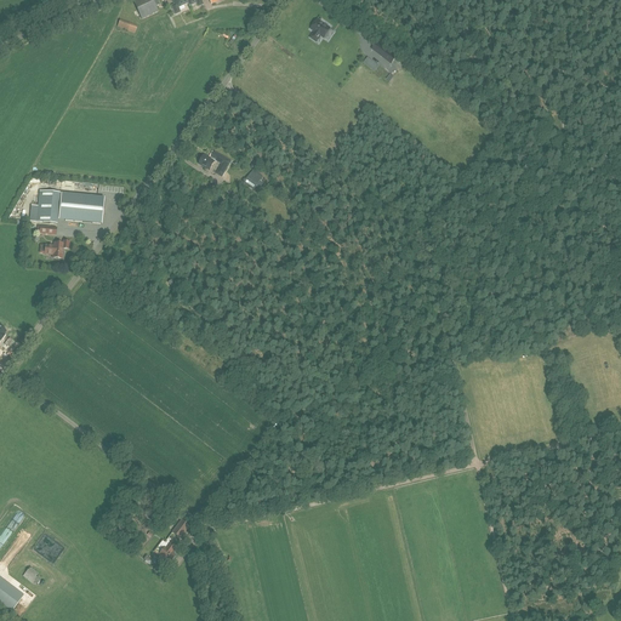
[(146,0),(149,10),(144,11),(147,17),(159,12),(157,6),(160,5),(158,0),(146,0)]
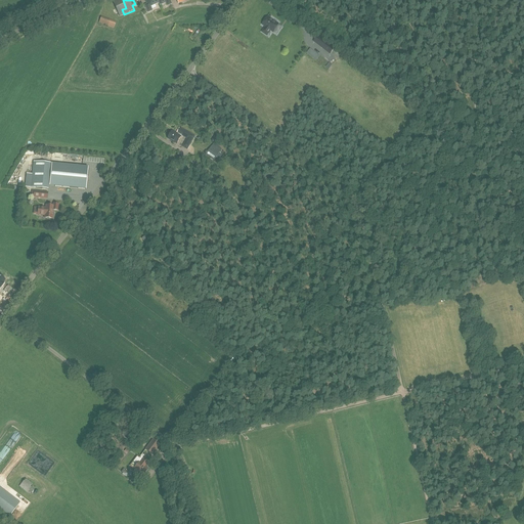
[(168,6),(172,4),(169,0),(145,0),(146,0),(147,3),(144,5),(148,12),(153,10),(150,6),(159,2),(160,5),(166,2),(168,6)]
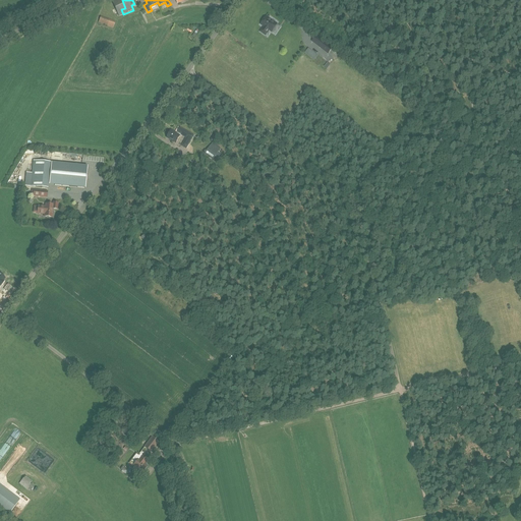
[(278,24),(267,16),(261,24),(264,26),(261,32),(266,35),(269,30),(272,32),(277,24),(278,24)]
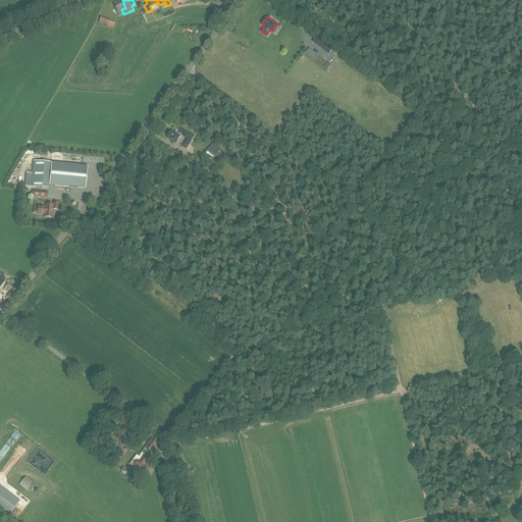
[(107,25),(113,28),(115,22),(109,19),(107,25)]
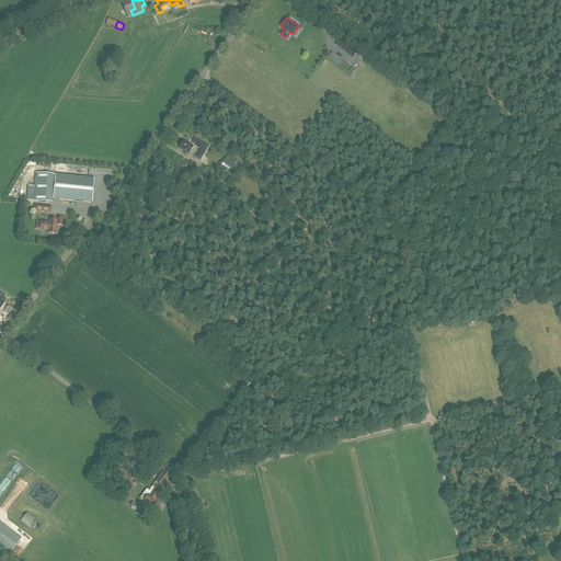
[(298,26),(293,34),(297,37),(301,30),(298,26)]
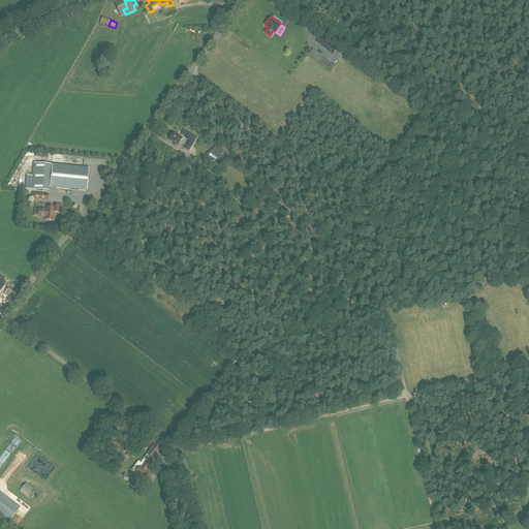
[(317,41),(334,54),(338,49),(321,35),(317,41)]
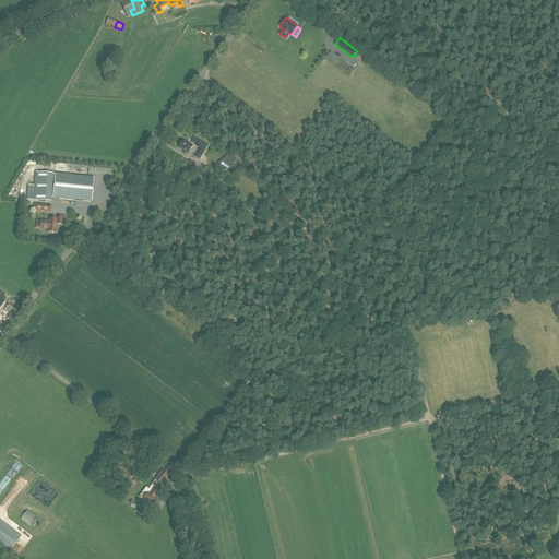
[(202,155),(207,145),(193,138),(190,143),(183,140),(179,147),(189,153),(194,144),(200,147),(198,152),(202,155)]
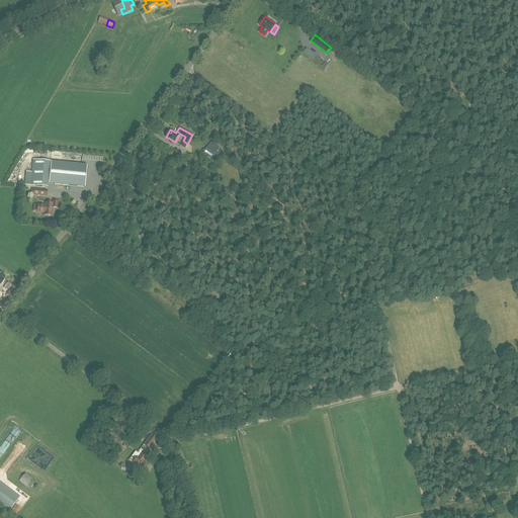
[(211,141),(203,153),(211,159),(213,155),(217,157),(220,153),(217,151),(220,147),(211,141)]
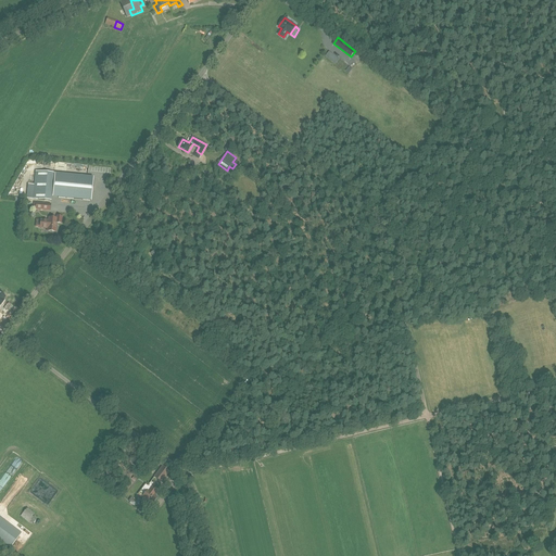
[(52,194),(54,173),(36,172),(33,199),(51,201),(52,194)]
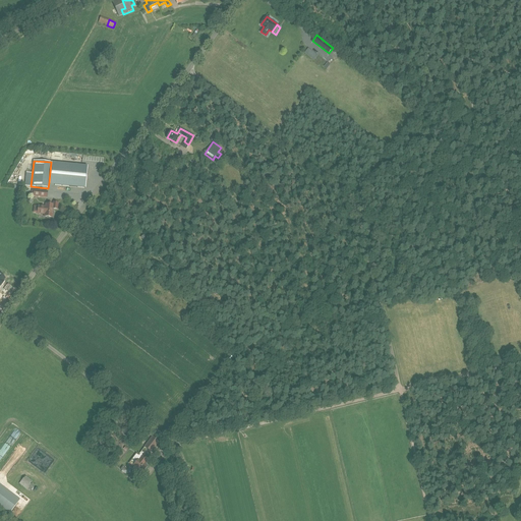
[(51,162),(49,182),(55,183),(55,185),(85,188),(88,166),(51,162)]
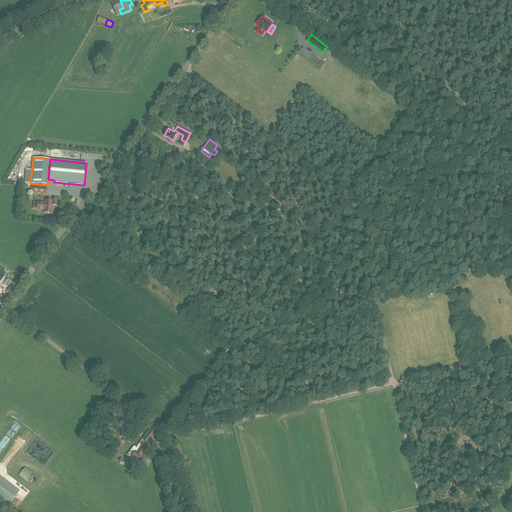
[(51,213),(52,201),(45,200),(45,203),(38,202),(37,209),(44,210),(44,212),(51,213)]
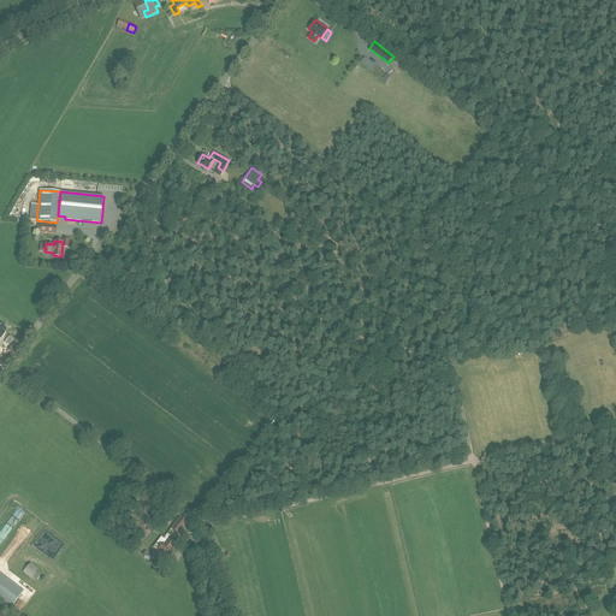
[(183,528),(188,522),(181,516),(175,522),(183,528)]
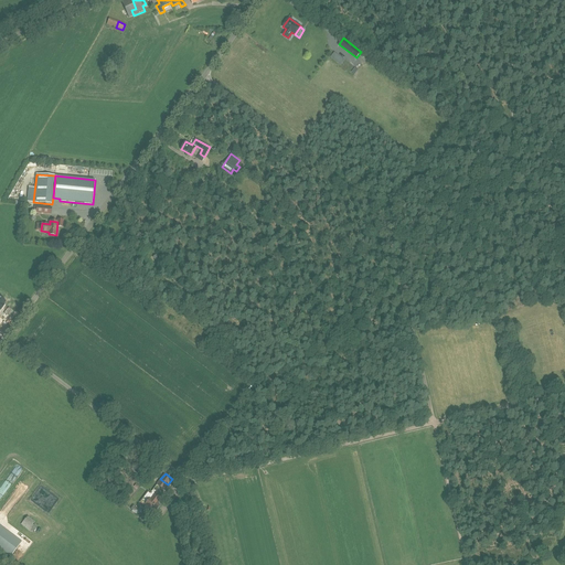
[(145,498),(148,500),(145,505),(146,505),(145,507),(149,510),(149,509),(155,512),(159,505),(157,503),(162,496),(157,491),(152,497),(148,493),(145,498)]
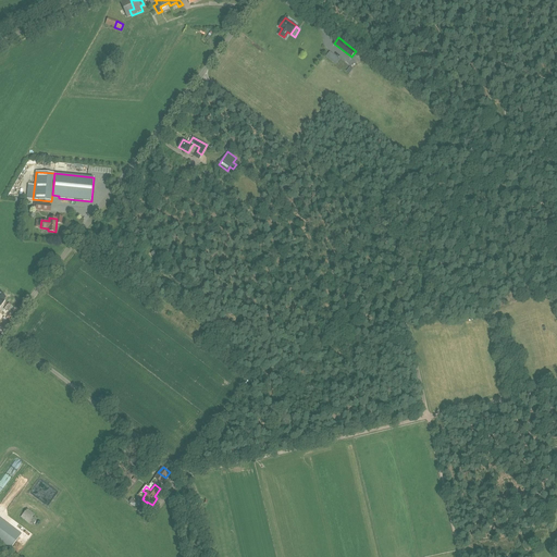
[(22,515),(31,525),(37,520),(28,509),(22,515)]
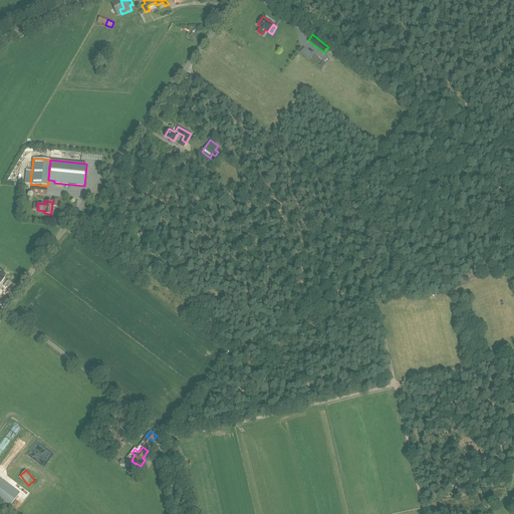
[(0,497),(10,505),(19,493),(0,477),(0,497)]
